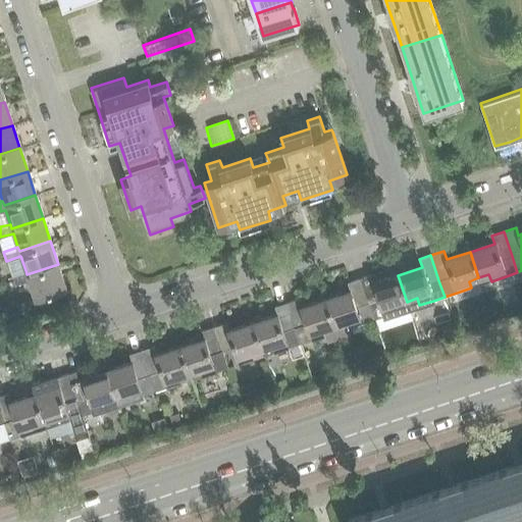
[(27,274),(25,270),(11,275),(14,284),(29,279),(35,299),(65,289),(58,264),(27,274)]
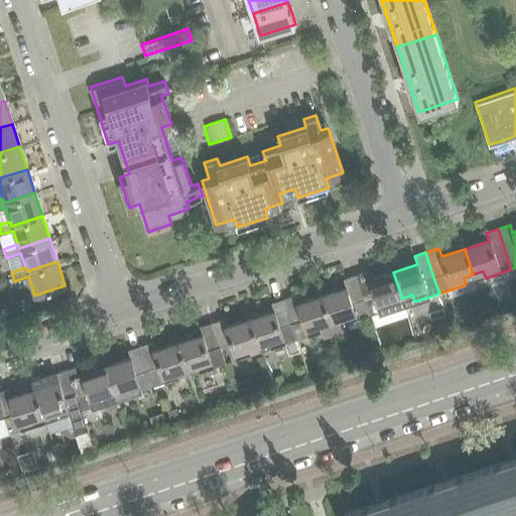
[(354,276),(363,300),(368,316),(379,313),(394,308),(391,301),(402,298),(393,272),(370,280),(367,272),(354,276)]
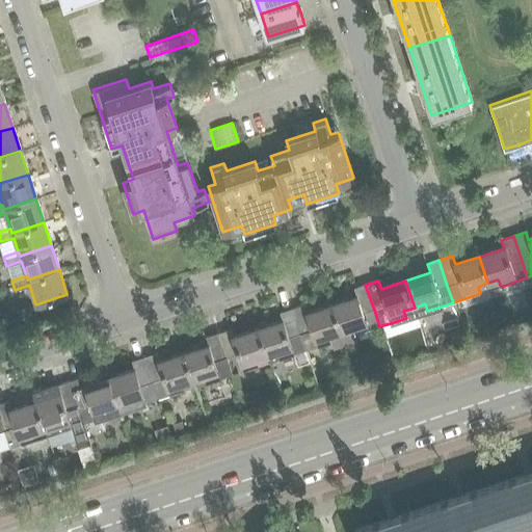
[(374,310),(365,285),(353,288),(355,297),(331,304),(345,345),(355,342),(353,335),(367,330),(379,326),(374,310)]
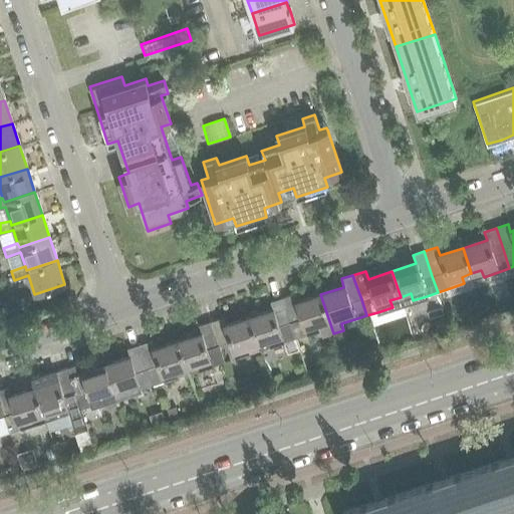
[(333,333),(320,294),(296,302),(293,294),(282,298),(295,339),(306,335),(320,331),(322,337),(333,333)]
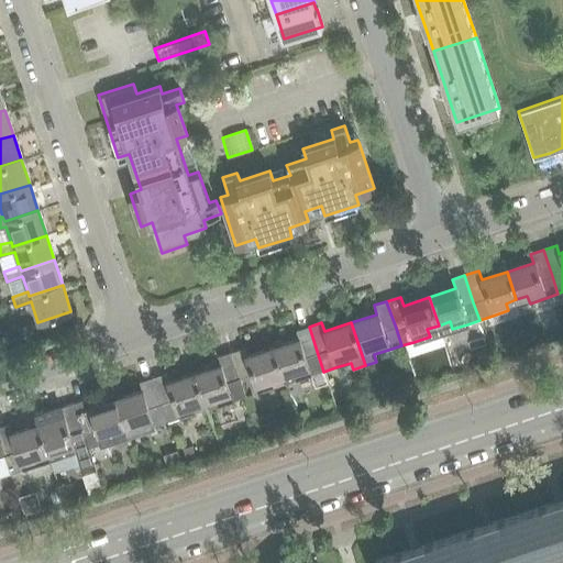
[(298,340),(272,349),(280,377),(293,373),(295,381),(310,375),(323,372),(309,327),(295,331),(298,340)]
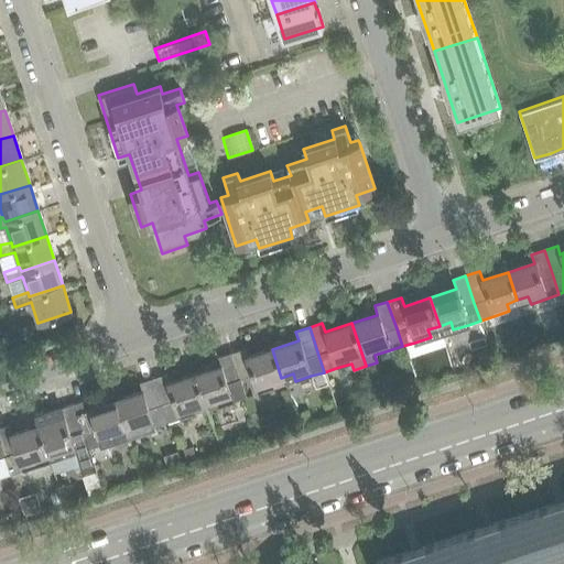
[(281,378),(272,349),(247,357),(243,348),(229,354),(245,398),(247,398),(241,379),(252,376),(259,392),(273,388),(271,381),(281,378)]
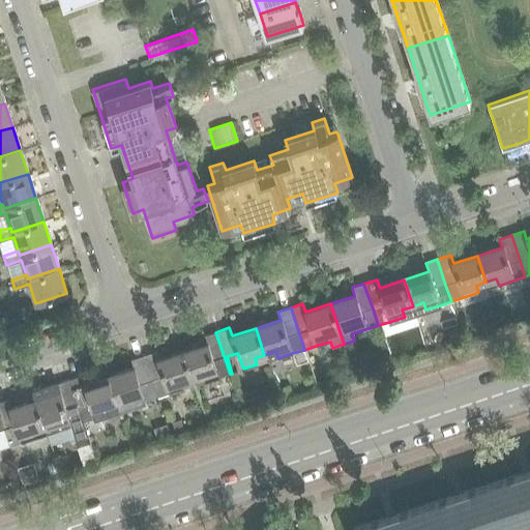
[(208,344),(183,352),(192,379),(202,375),(205,382),(230,374),(215,332),(205,335),(208,344)]
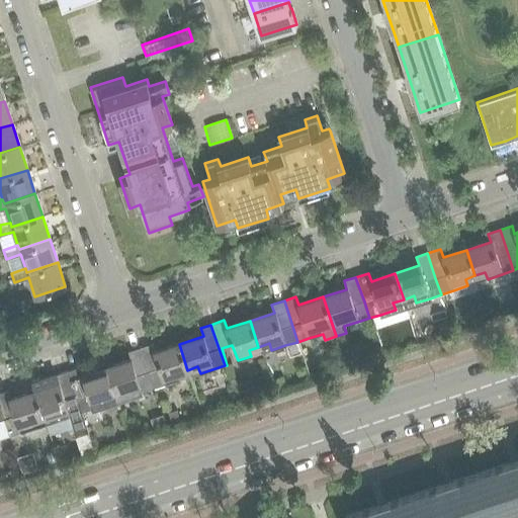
[(187,370),(179,344),(154,352),(152,344),(140,348),(153,389),(189,377),(186,370),(187,370)]
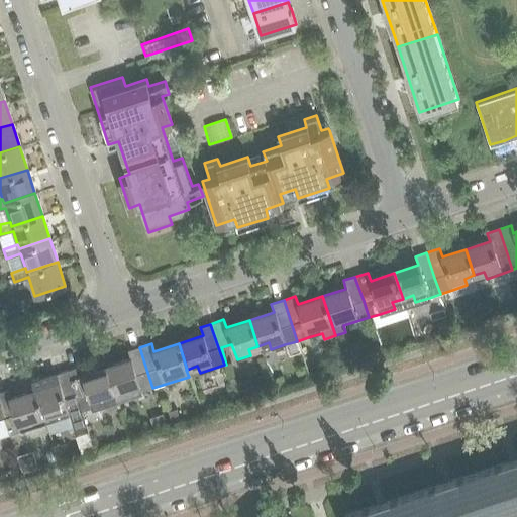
[(152,388),(139,347),(127,351),(130,359),(106,367),(117,400),(140,393),(140,392),(152,388)]
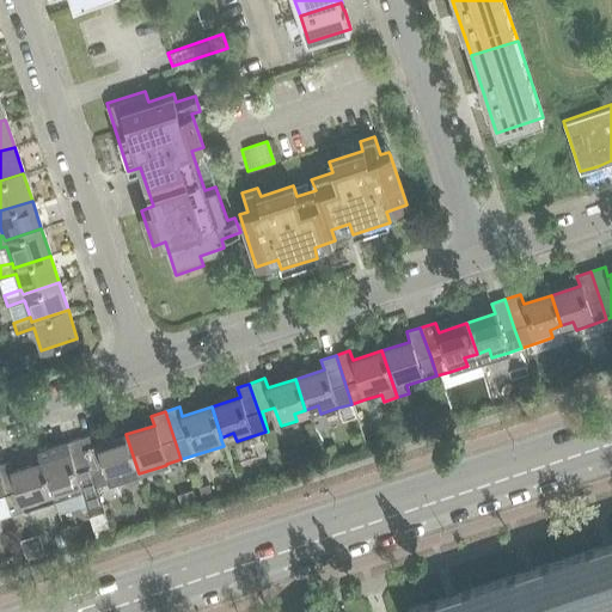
[(139,473),(126,434),(97,444),(95,434),(79,440),(95,488),(139,473)]
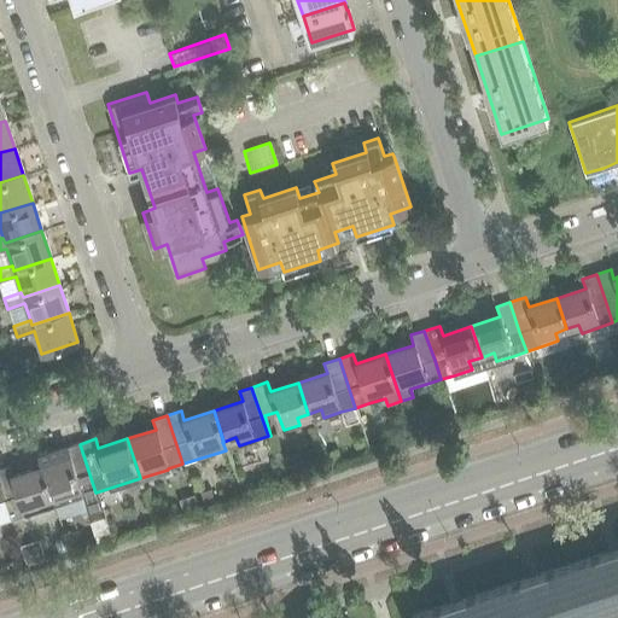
[(39,458),(41,467),(51,499),(64,494),(66,502),(95,493),(80,444),(39,458)]
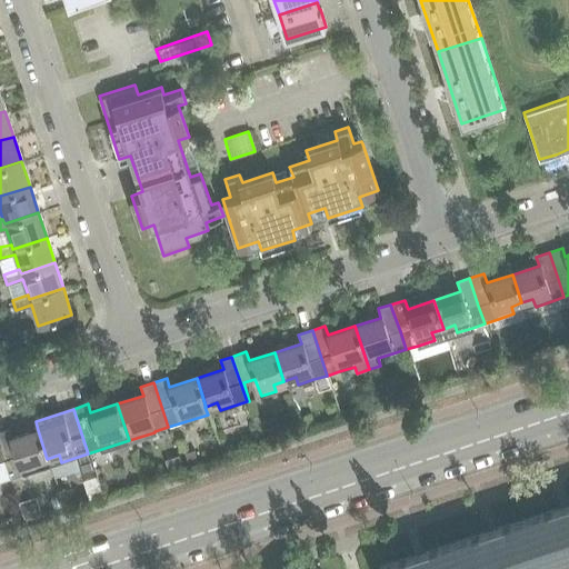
[(47,459),(38,430),(11,438),(9,430),(0,432),(0,449),(9,479),(11,479),(5,461),(17,458),(22,475),(37,470),(35,462),(47,459)]
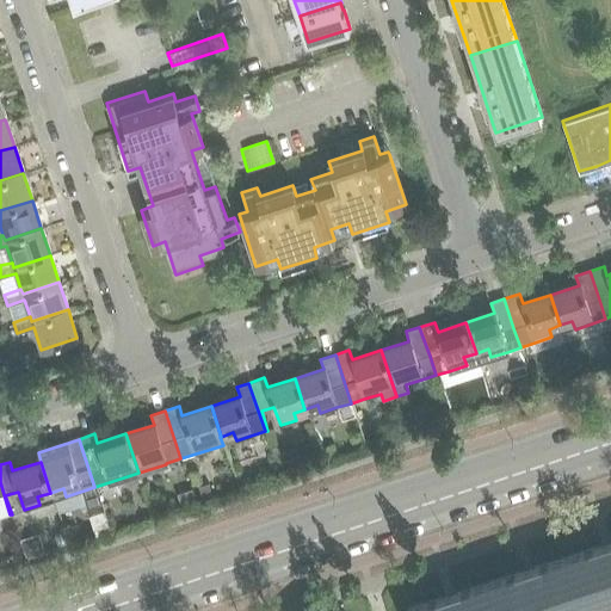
[(0,517),(10,514),(0,482),(0,517)]
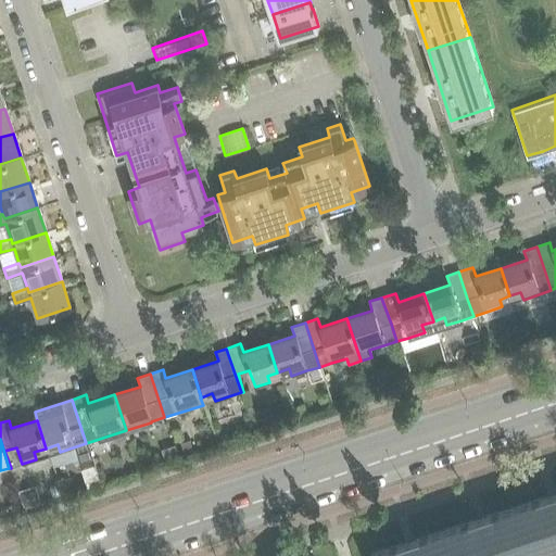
[(190,440),(180,443),(184,453),(193,450),(190,440)]
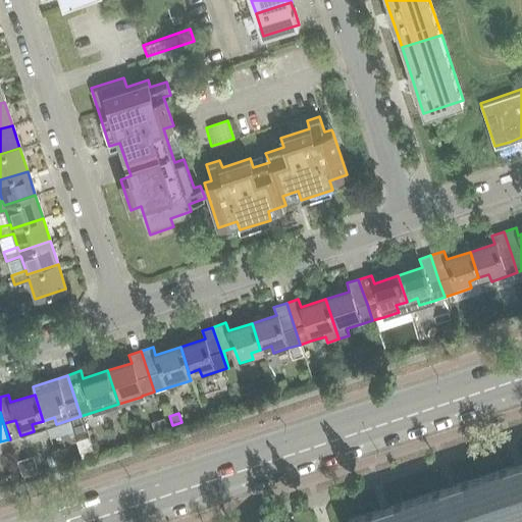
[(164,417),(151,422),(155,433),(168,429),(164,417)]
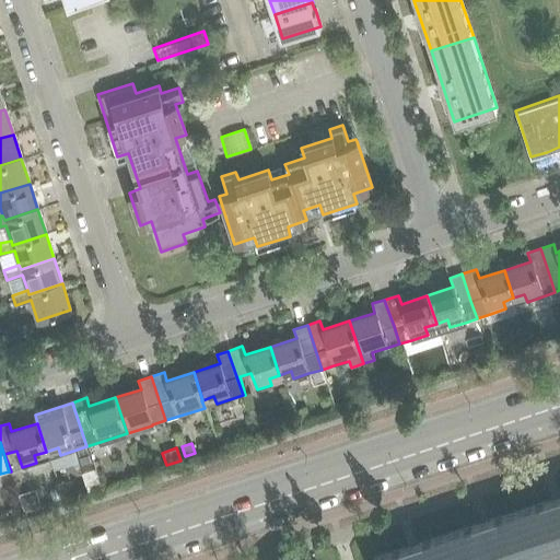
[(82,474),(88,491),(101,487),(95,469),(82,474)]
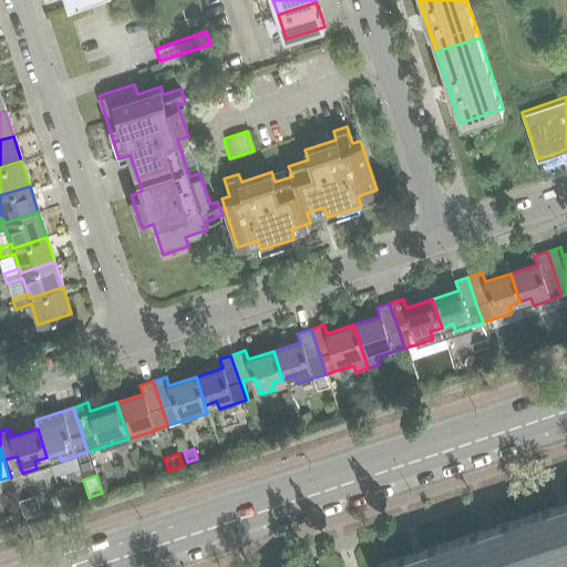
[(566,556),(566,504),(525,518),(539,565),(566,556)]
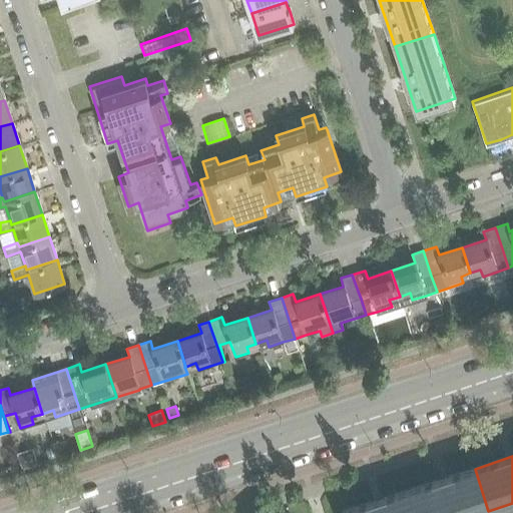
[(483,512),(488,511),(475,469),(409,491),(415,512),(483,512)]
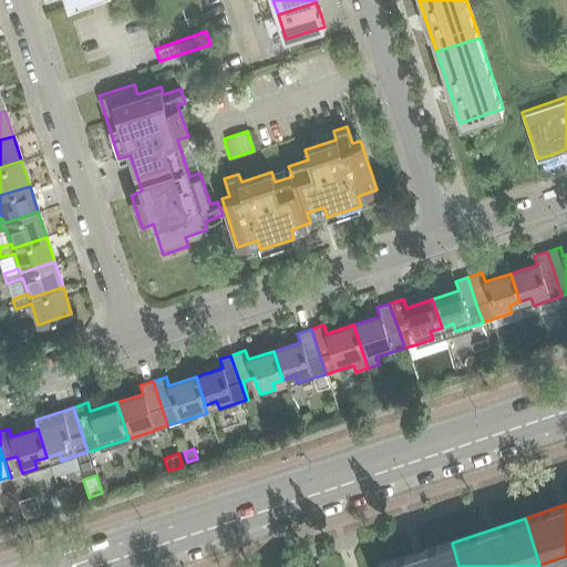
[(459,566),(452,543),(378,566),(459,566)]
